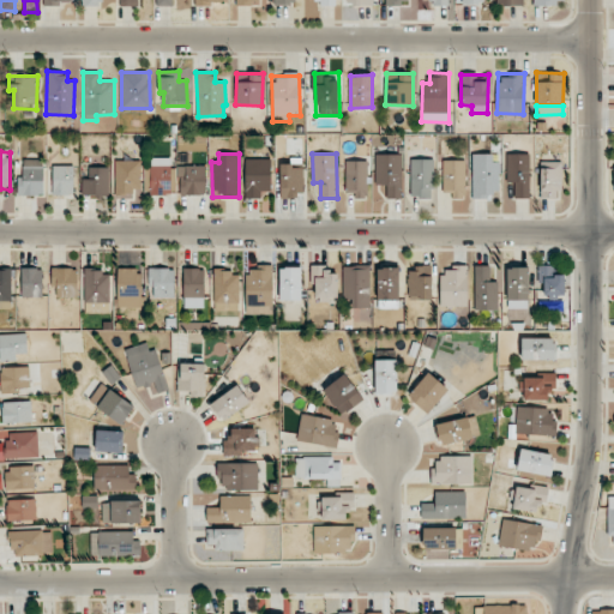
[(386,199),(403,198),(403,154),(374,155),(375,185),(386,185),(386,199)]
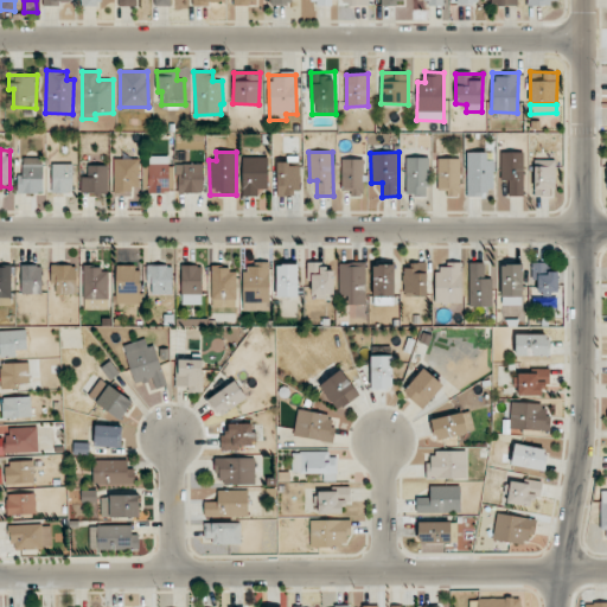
[(466,152),(467,196),(492,195),(492,152),(466,152)]
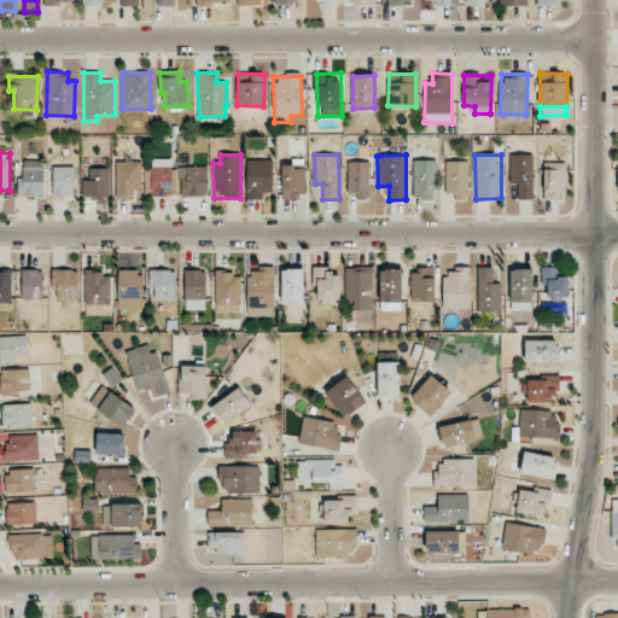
[(534,199),(532,155),(509,155),(511,184),(518,184),(518,199),(534,199)]
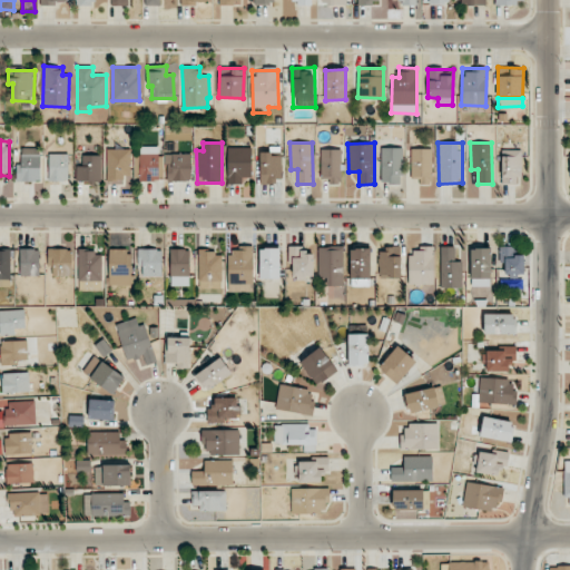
[(158,147),(139,146),(139,180),(164,180),(164,155),(158,155),(158,147)]
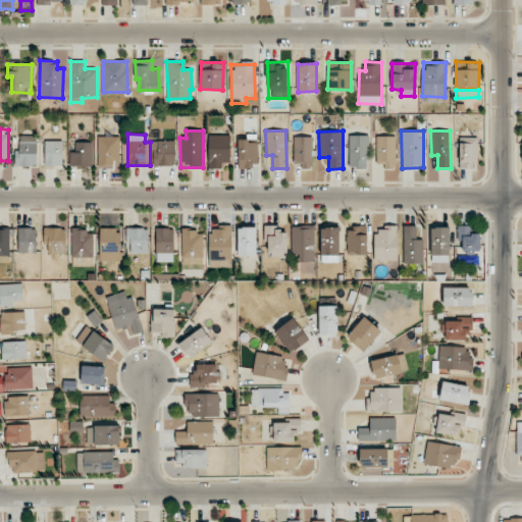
[(229,167),(230,136),(209,135),(208,166),(229,167)]
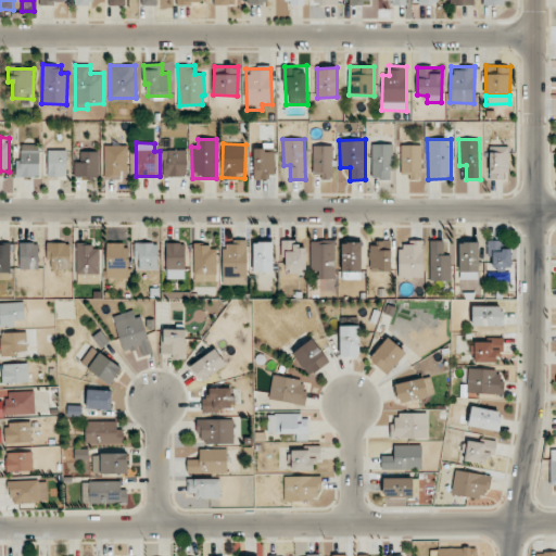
[(39,177),(39,144),(19,144),(19,177),(39,177)]
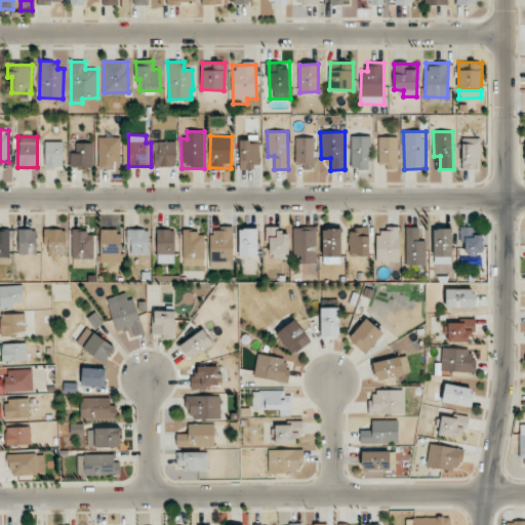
[(98,169),(114,169),(114,162),(120,162),(120,137),(98,136),(98,169)]
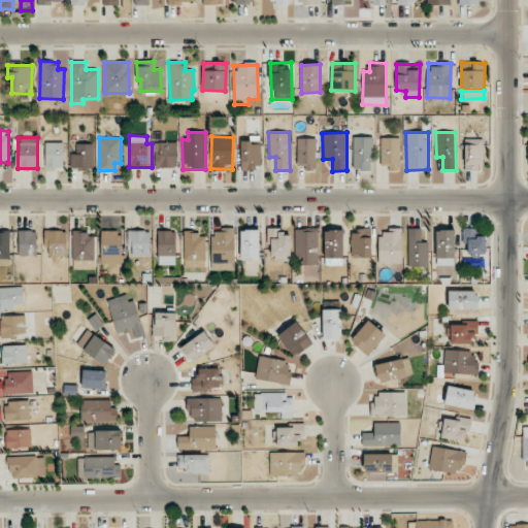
[(372,170),(373,137),(354,137),(353,169),(372,170)]
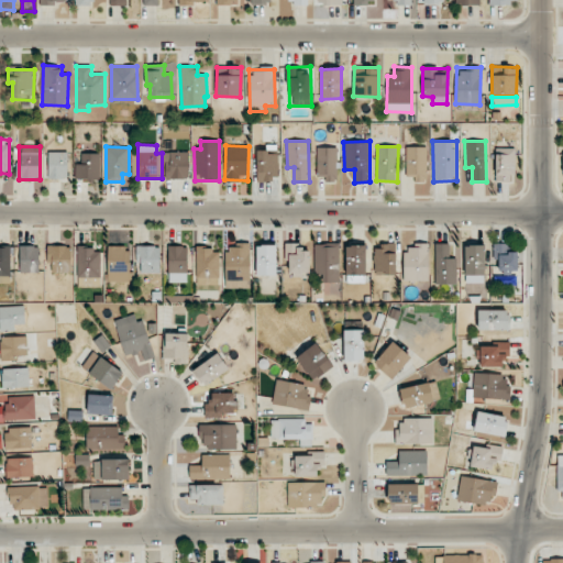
[(427,146),(406,147),(406,176),(415,176),(415,181),(427,181),(427,146)]
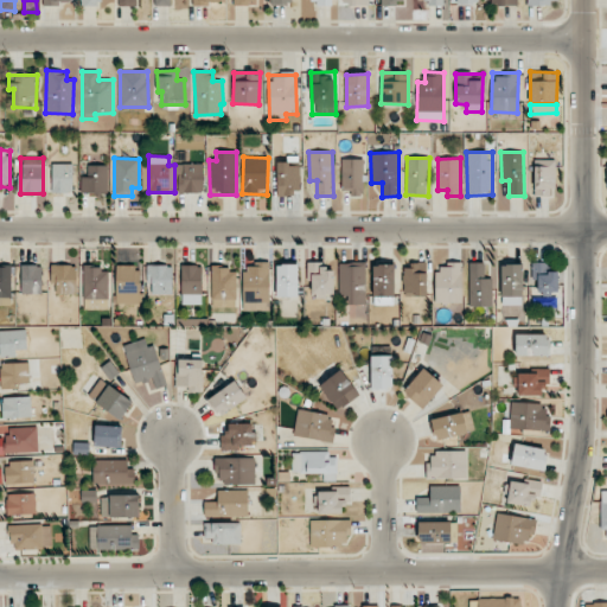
[(278,196),(299,196),(299,159),(276,159),(278,196)]
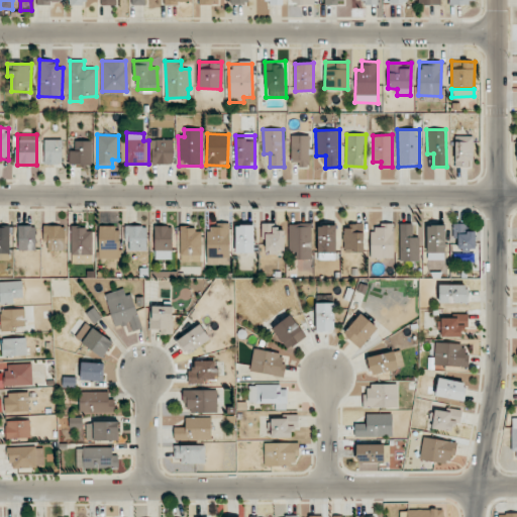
[(309,135),(291,135),(291,166),(309,166),(309,135)]
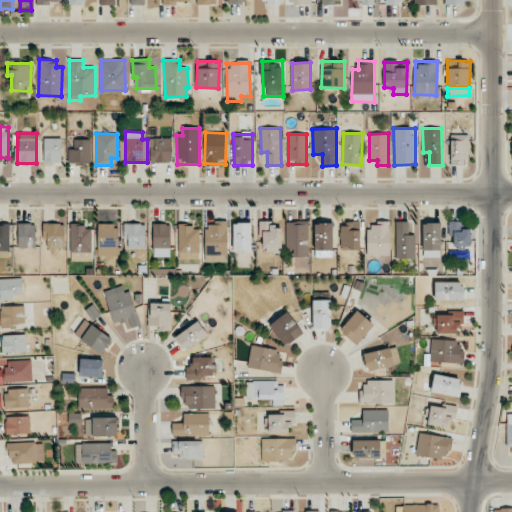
[(467,134),(451,134),(451,165),(467,165),(467,134)]
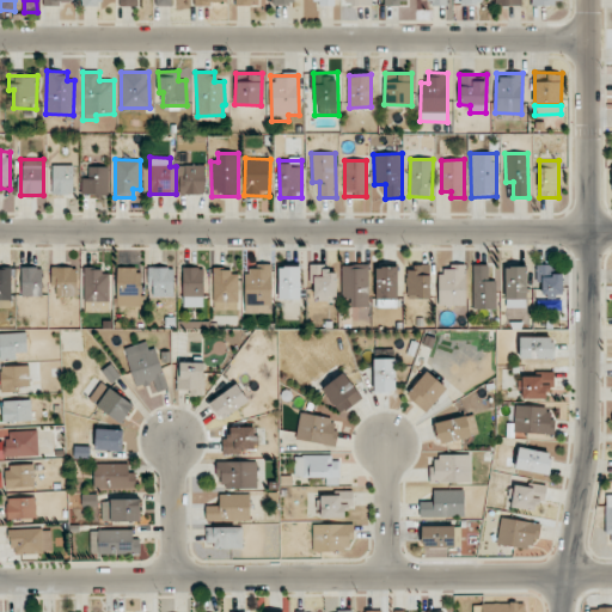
[(74,165),(53,165),(53,194),(73,195),(74,165)]
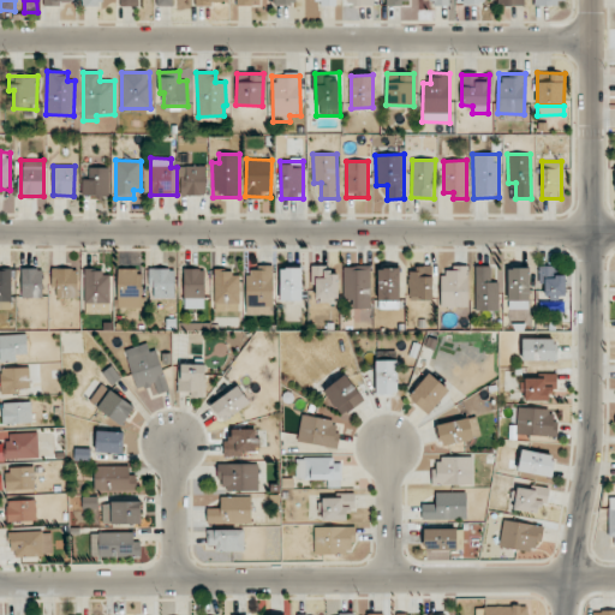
[(206,166),(179,167),(180,196),(207,195),(206,166)]
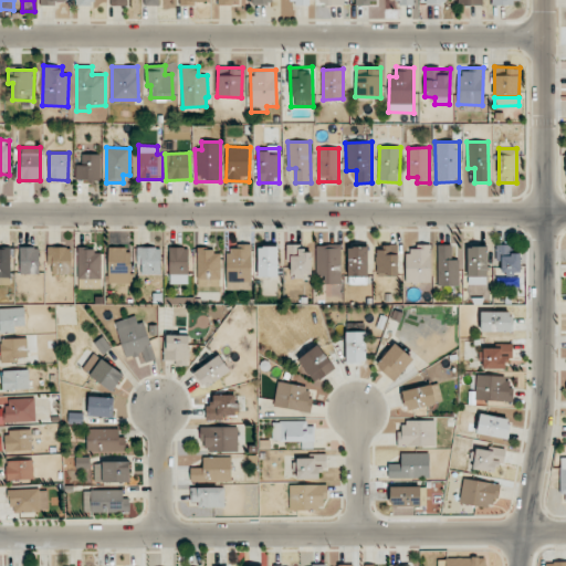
[(100,154),(82,155),(83,166),(76,166),(76,180),(101,180),(100,154)]
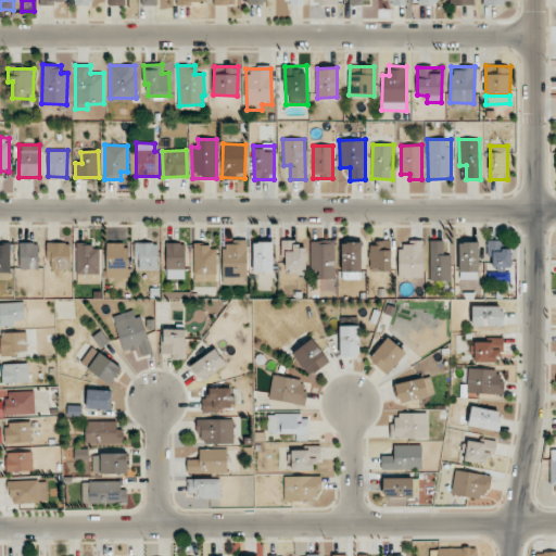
[(282,240),(283,272),(306,270),(305,248),(298,248),(298,240),(282,240)]
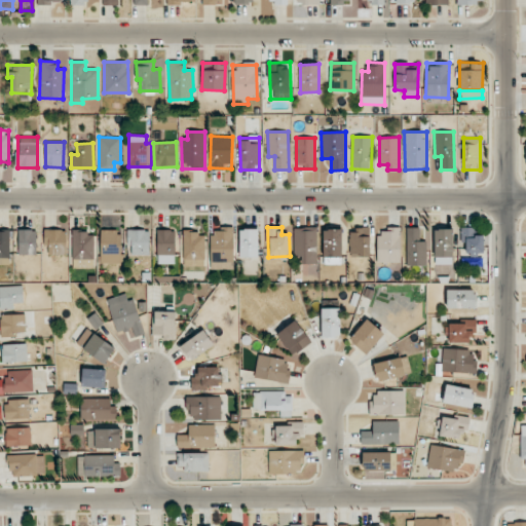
[(316,227),(294,228),(294,256),(301,256),(301,264),(317,264),(316,227)]
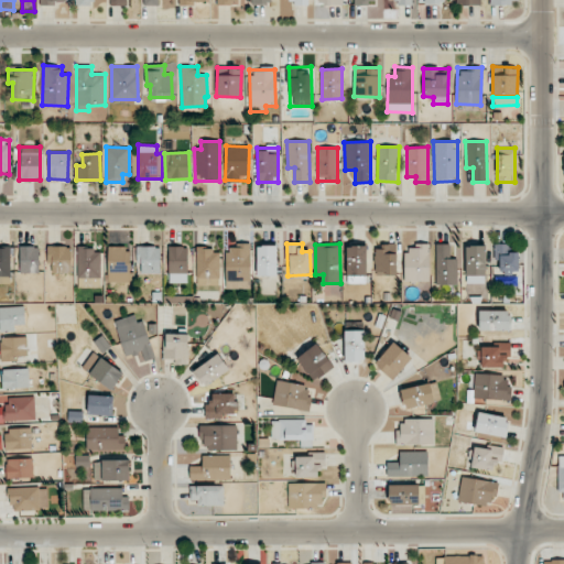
[(397,245),(376,243),(375,275),(397,275),(397,245)]
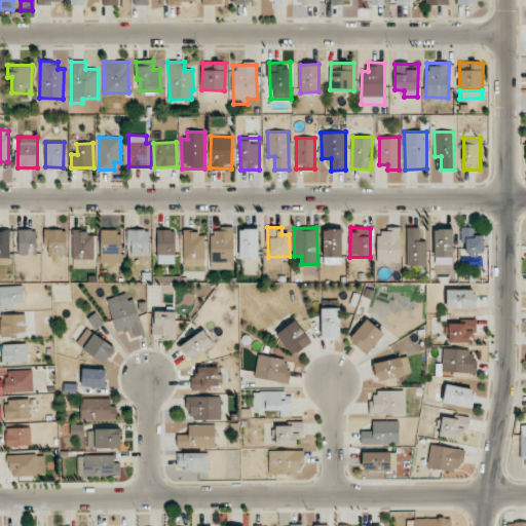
[(377,262),(400,262),(401,228),(378,227),(377,262)]
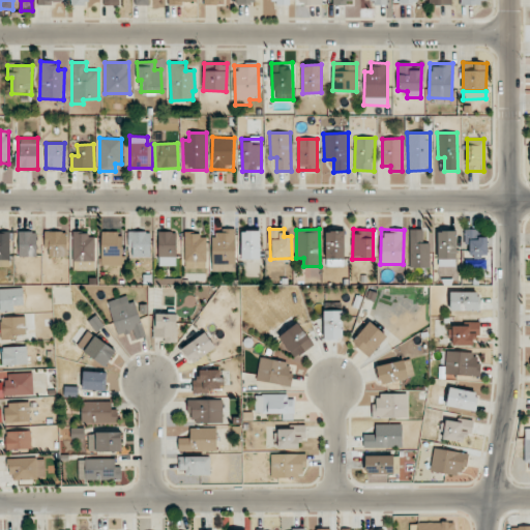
[(410,268),(430,268),(429,243),(422,243),(422,229),(409,230),(410,268)]
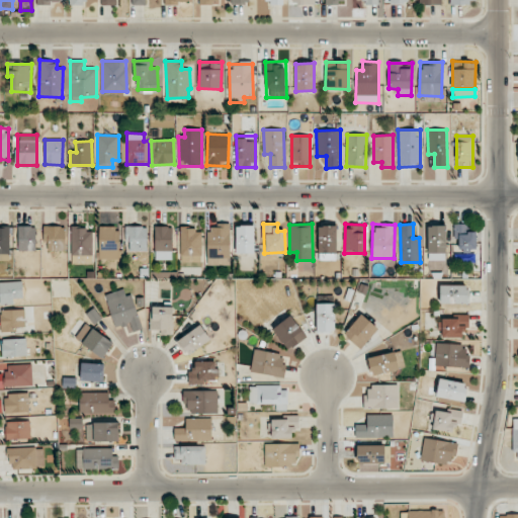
[(465,225),(454,224),(454,237),(458,238),(458,251),(476,251),(477,232),(465,232),(465,225)]
